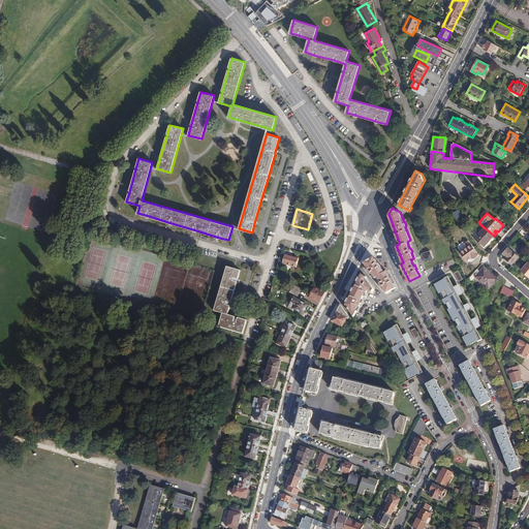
[(494,236),(484,227),(474,238),(484,246),(494,236)]
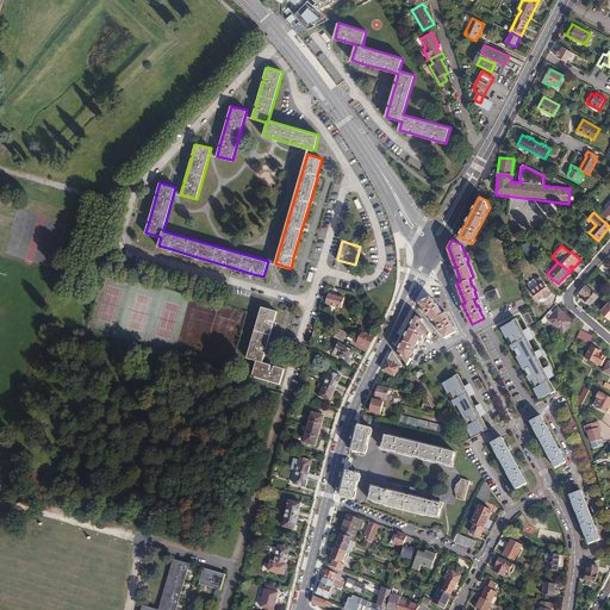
[(551,293),(543,282),(531,291),(539,302),(541,302),(543,300),(545,299),(543,298),(543,297),(545,298),(551,293)]
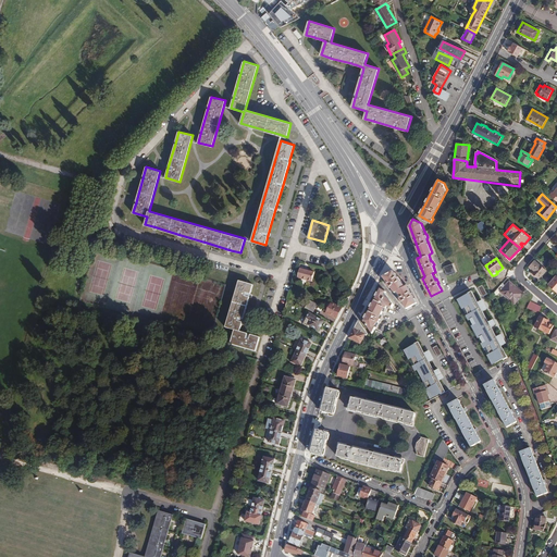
[(531,271),(532,272),(535,275),(541,279),(547,271),(534,260),(529,267),(532,270),(531,271)]
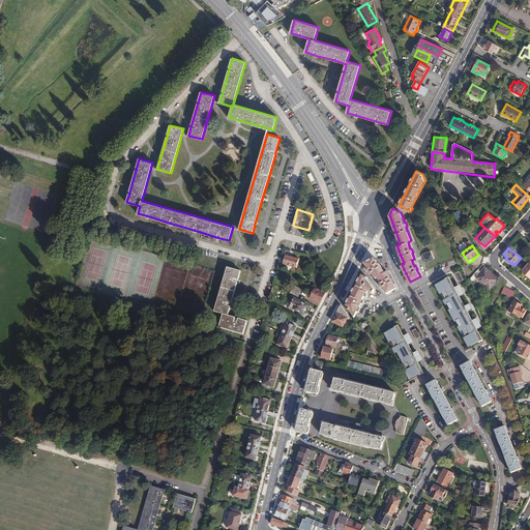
[(434,260),(431,252),(422,254),(425,263),(434,260)]
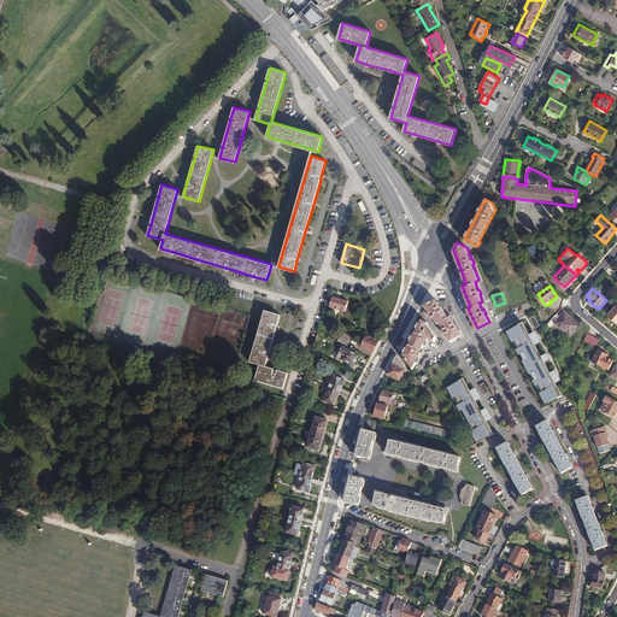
[(348,301),(333,298),(329,309),(345,312),(348,301)]
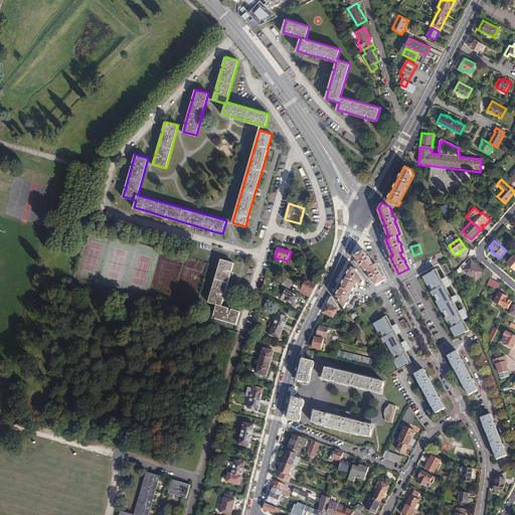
[(375,286),(385,281),(376,265),(374,265),(364,250),(360,252),(358,253),(353,256),(358,263),(357,264),(360,267),(361,267),(365,272),(367,271),(370,276),(369,277),(371,280),(372,280),(375,286)]
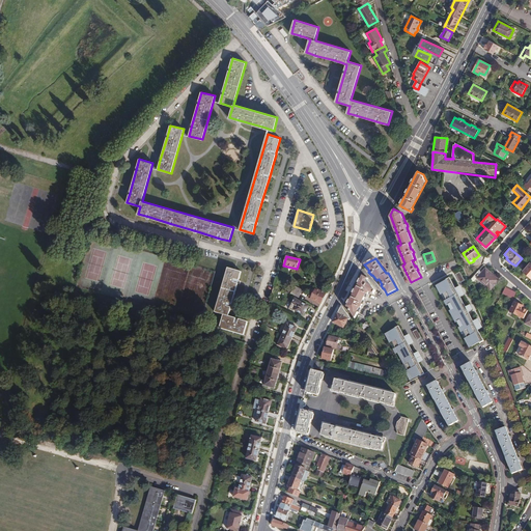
[(242,272),(228,268),(215,312),(224,314),(220,328),(244,335),(248,322),(238,318),(229,316),(231,306),(239,282),(242,272)]
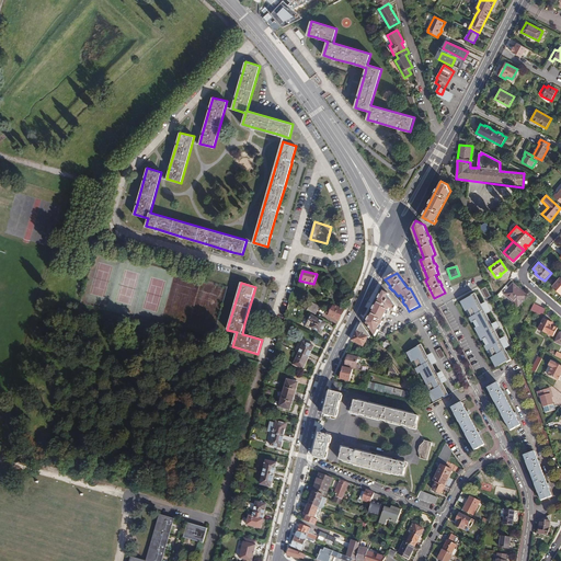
[(510,288),(506,286),(496,297),(500,299),(504,295),(518,307),(527,297),(513,285),(510,288)]
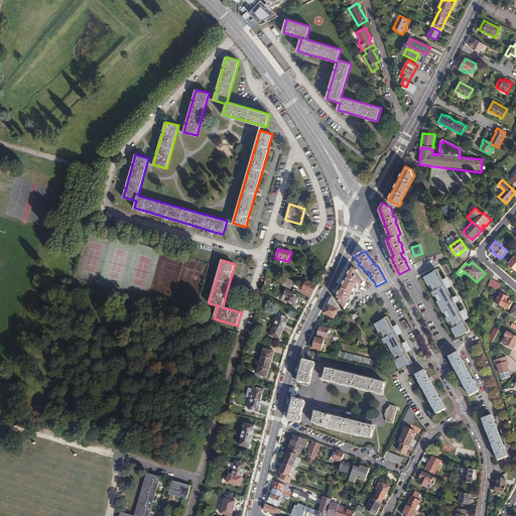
[(345,283),(337,297),(345,308),(348,304),(347,303),(350,299),(351,299),(353,296),(352,295),(357,285),(358,286),(359,284),(363,286),(365,283),(357,272),(358,270),(353,268),(345,283)]
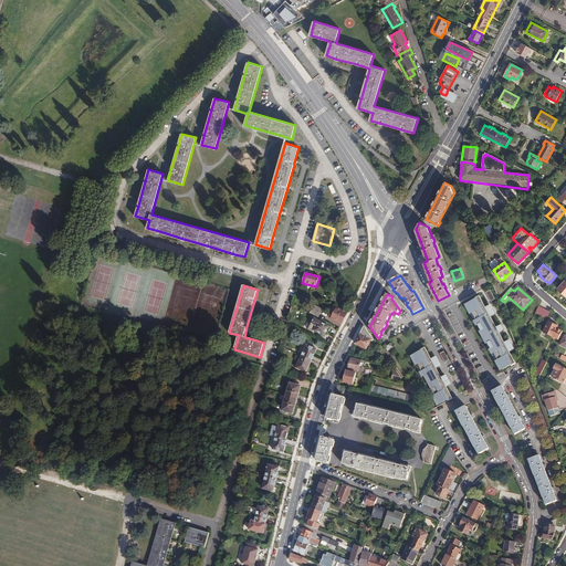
[(485,311),(479,297),(464,305),(500,374),(515,365),(511,355),(515,353),(513,347),(510,342),(504,344),(500,335),(503,334),(502,332),(500,328),(496,331),(490,320),(494,317),(492,312),(490,308),(485,311)]
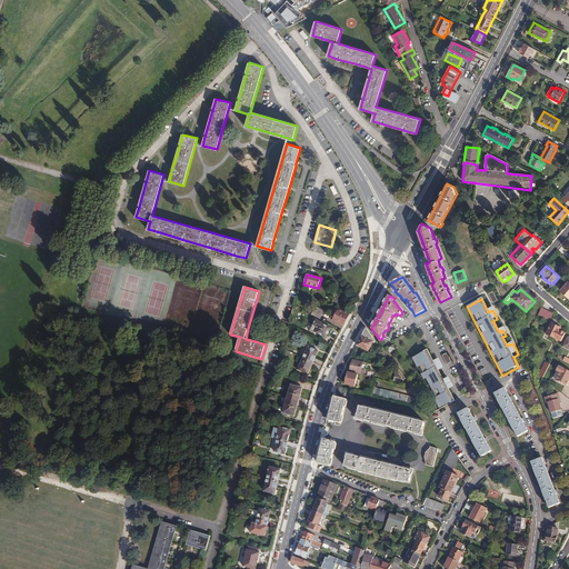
[(325,311),(316,307),(311,315),(320,319),(325,311)]
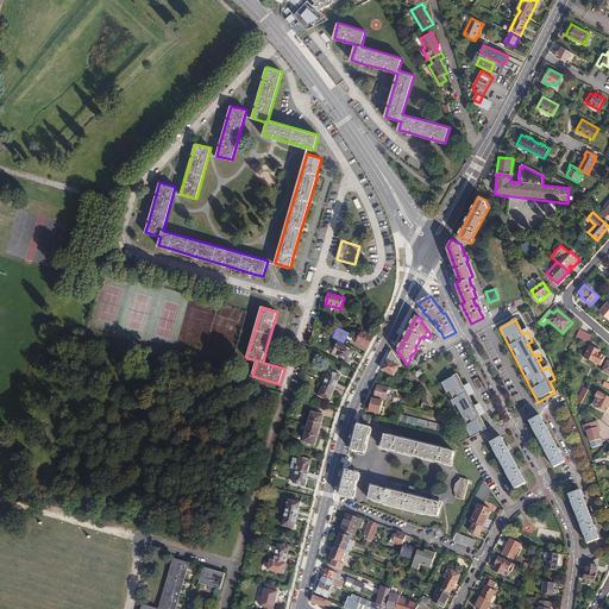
[(591,336),(581,330),(576,337),(588,343),(591,336)]
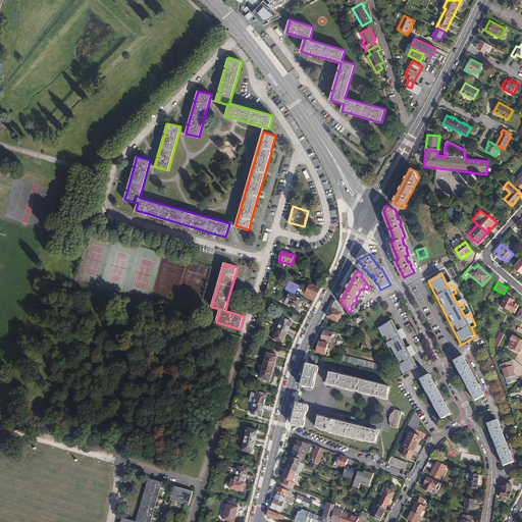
[(315,299),(320,289),(311,283),(306,294),(315,299)]
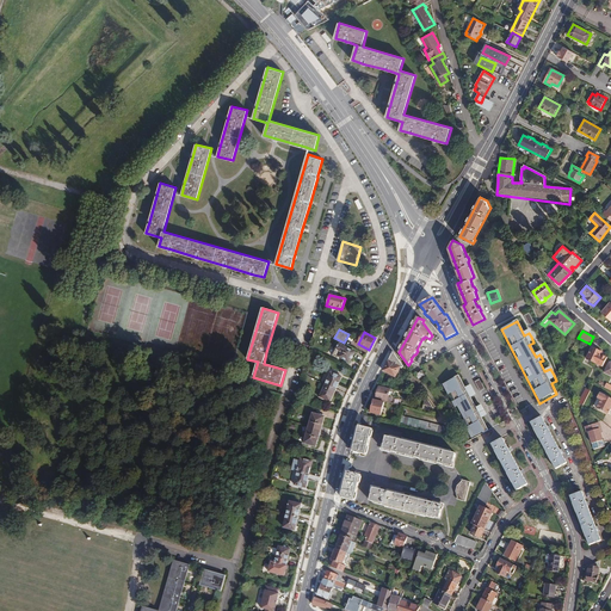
[(343,352),(339,357),(349,363),(356,352),(345,346),(340,344),(337,349),(343,352)]
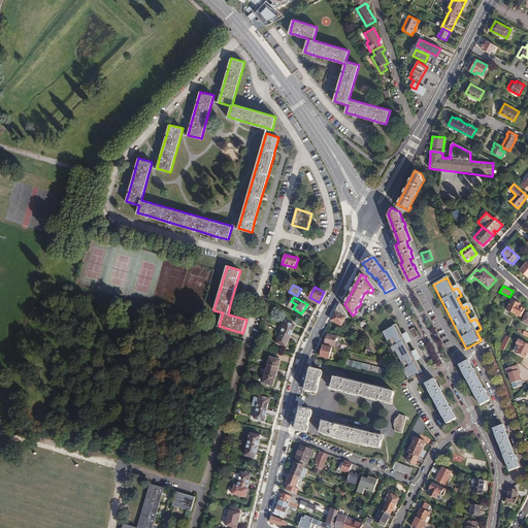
[(521,304),(512,300),(507,309),(518,315),(521,307),(520,307),(521,304)]
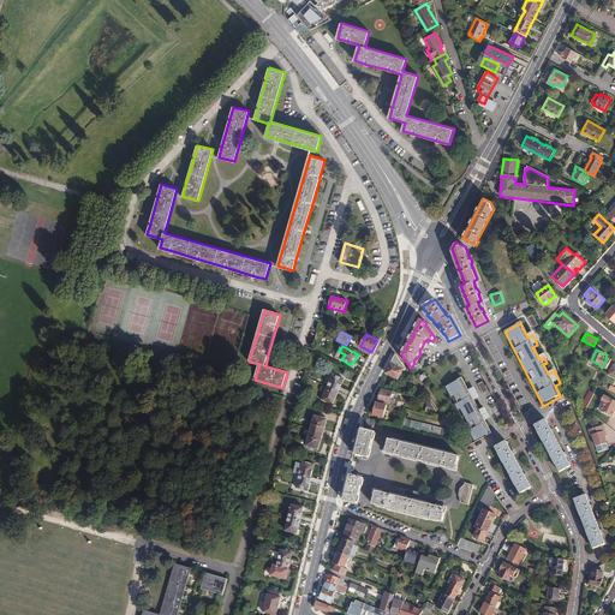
[(389,365),(386,374),(398,380),(402,370),(399,368),(402,363),(395,353),(389,365)]
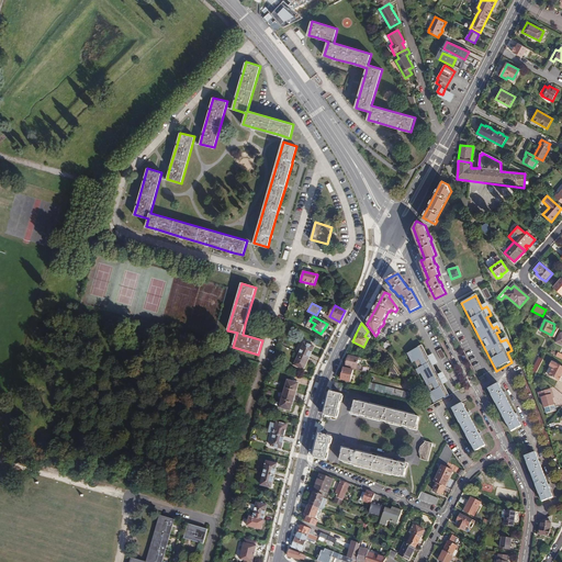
[(304,343),(299,353),(310,358),(314,347),(304,343)]
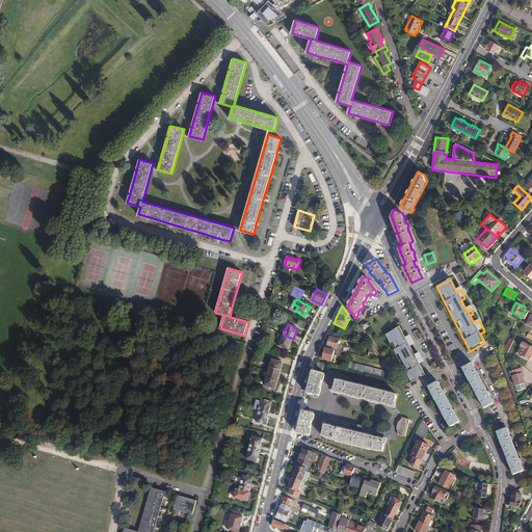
[(405,339),(399,328),(386,336),(411,382),(425,375),(420,366),(424,364),(422,360),(420,355),(416,357),(410,348),(415,346),(411,341),(409,337),(405,339)]
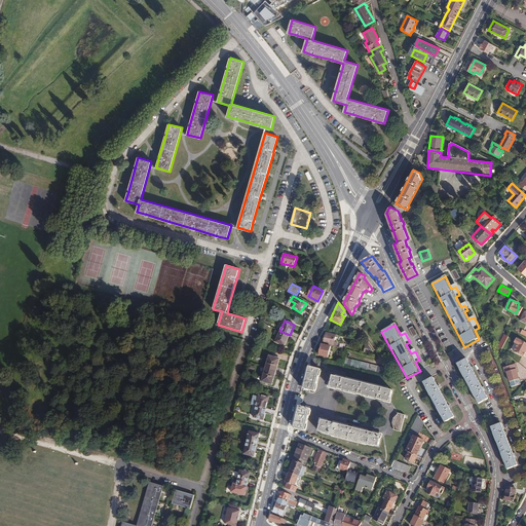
[(290,335),(279,331),(275,342),(285,346),(290,335)]
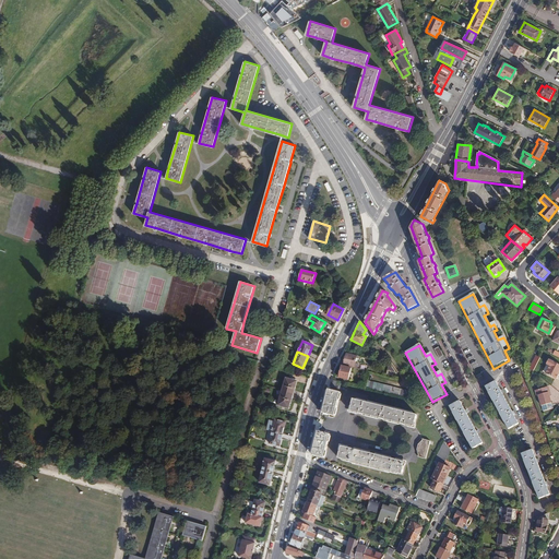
[(344,365),(357,368),(358,364),(356,363),(357,356),(347,353),(344,365)]
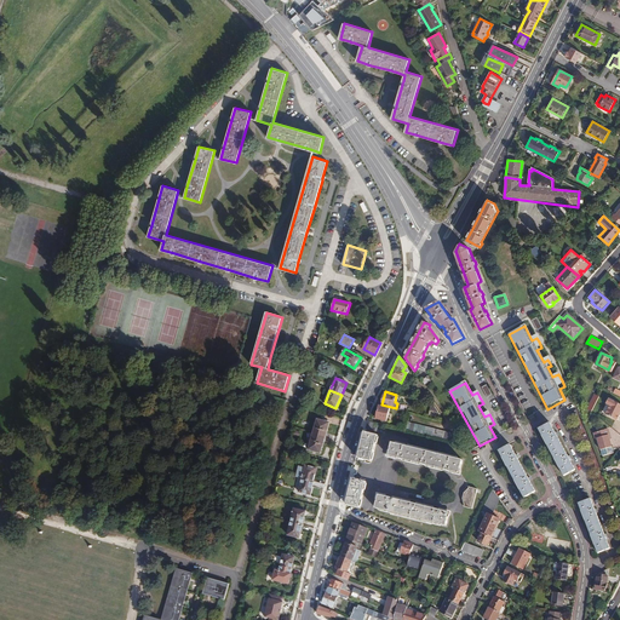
[(587,409),(591,412),(598,397),(595,395),(587,409)]
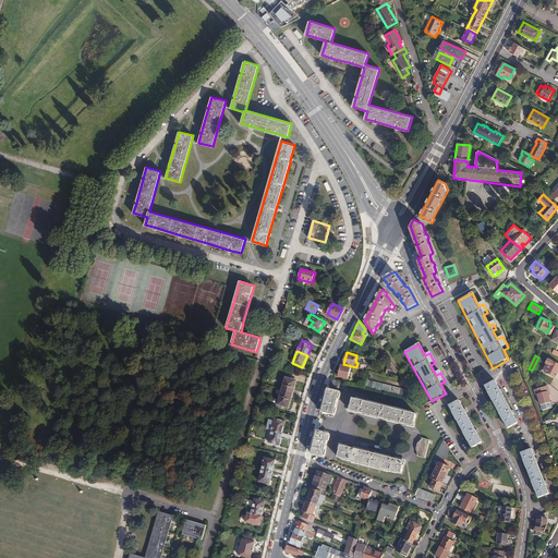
[(555,379),(557,373),(557,364),(547,360),(542,372),(555,379)]
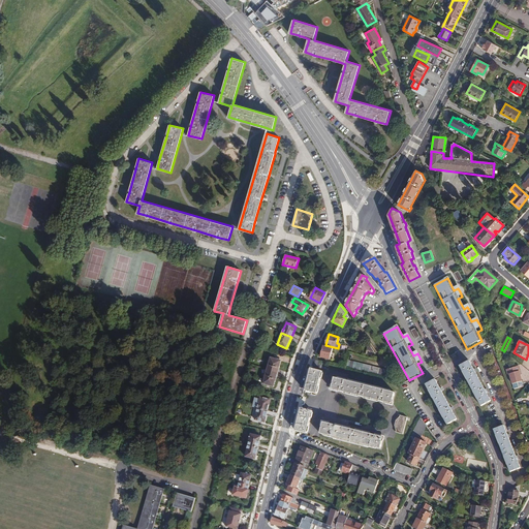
[(333,348),(323,346),(321,358),(330,360),(333,348)]
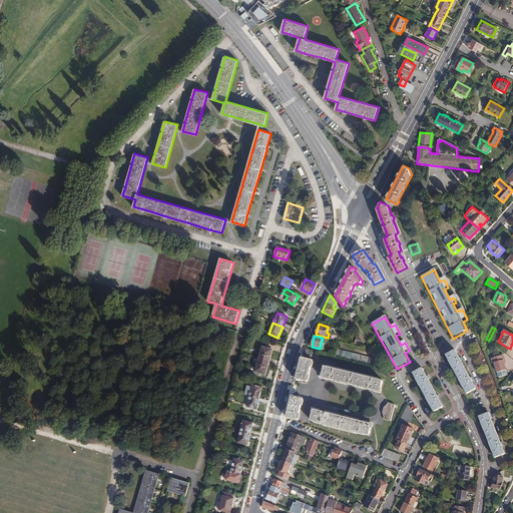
[(363,341),(360,337),(356,336),(355,344),(361,346),(363,341)]
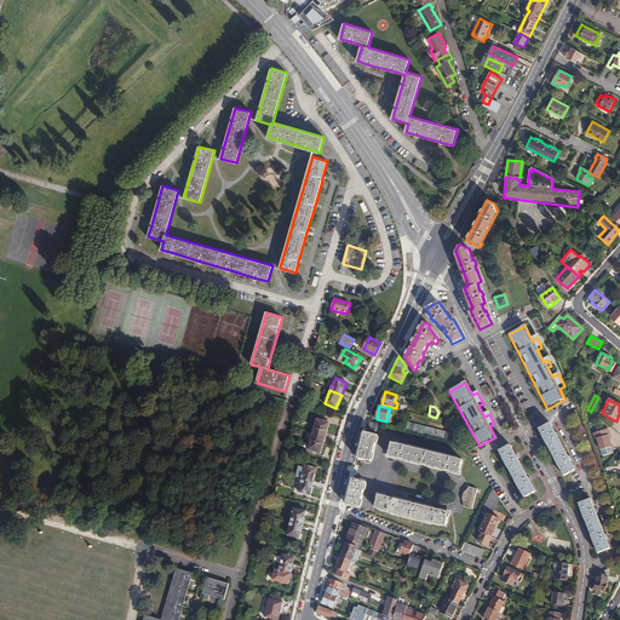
[(313,435),(325,438),(329,423),(317,419),(313,435)]
